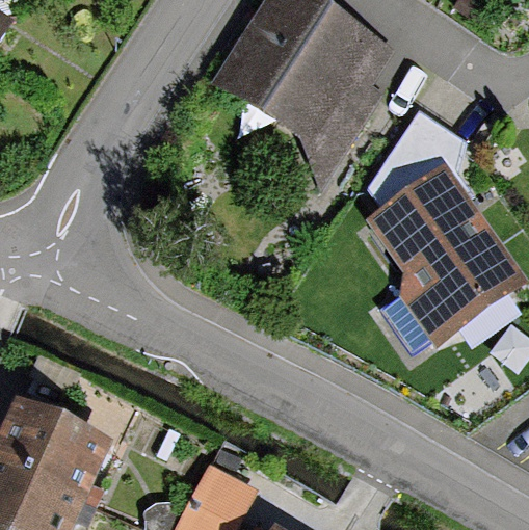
[(266,0),(215,80),(297,134),(319,190),(380,94),(370,86),(392,52),(310,0),(266,0)]
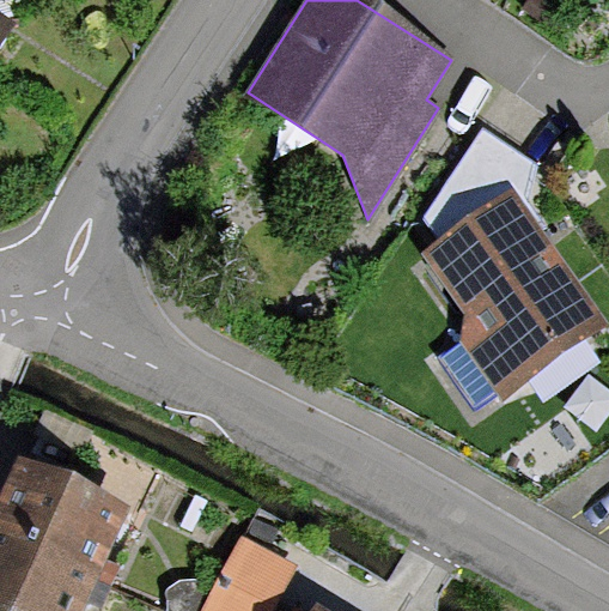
[(0,44),(18,17),(0,5),(0,44)]
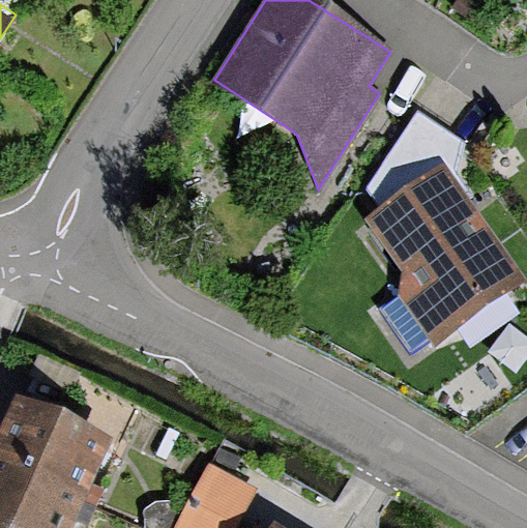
[(366,186),(378,206),(440,162),(466,197),(470,192),(454,166),(462,140),(417,109),(366,186)]
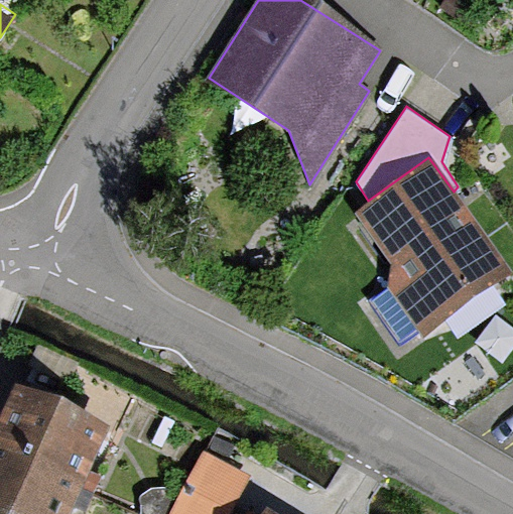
[(368,201),(353,211),(389,261),(382,284),(418,335),(509,270),(454,191),(428,157),(368,201)]
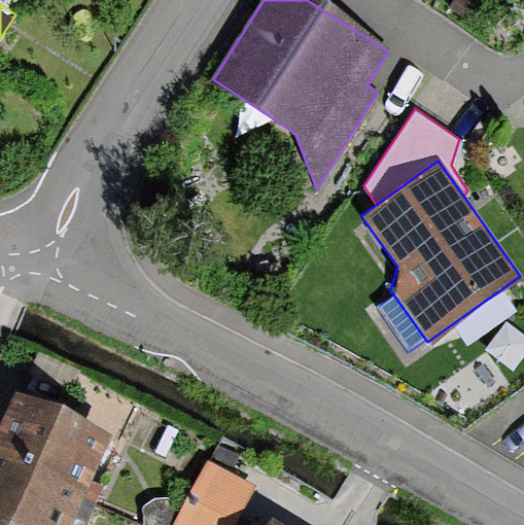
[(14,391),(0,422),(0,524),(63,524),(106,432),(20,394),(14,391)]
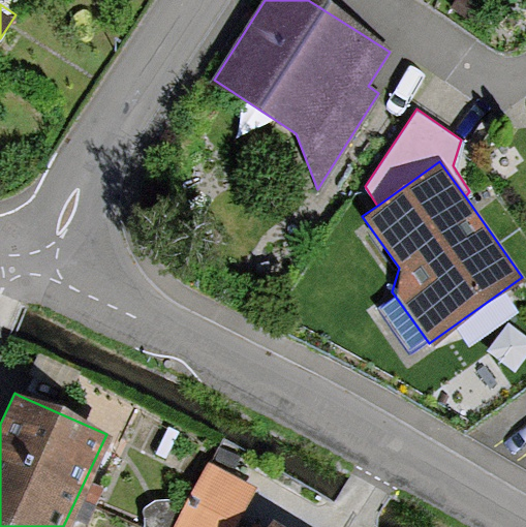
[(236,526),(258,487),(209,460),(172,526),(236,526)]
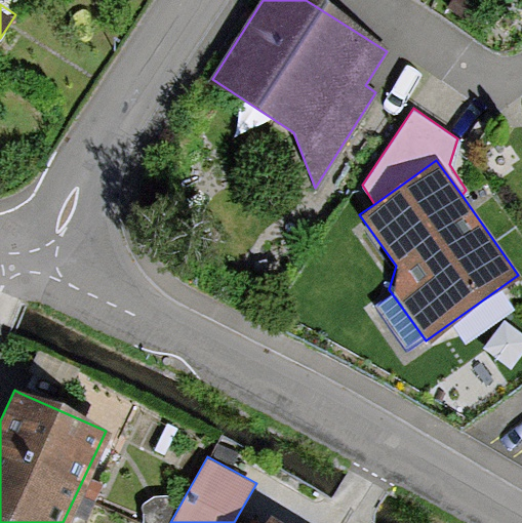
All buildings are outlined.
